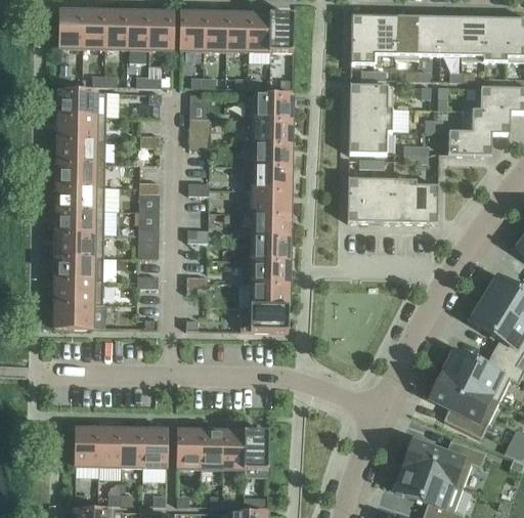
[(59,47),(82,47),(83,9),(60,9),(59,47)]
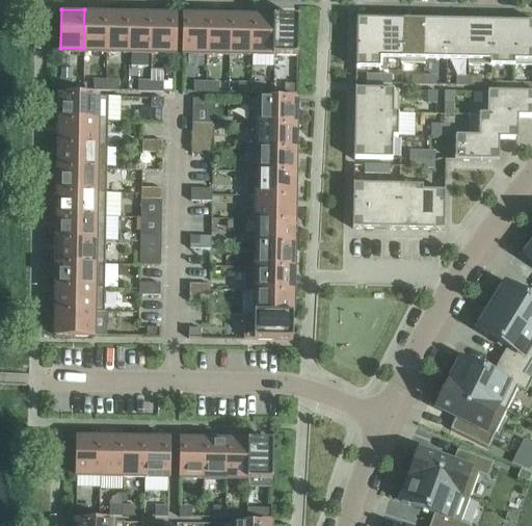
[(106,48),(107,9),(84,9),(83,48),(106,48)]
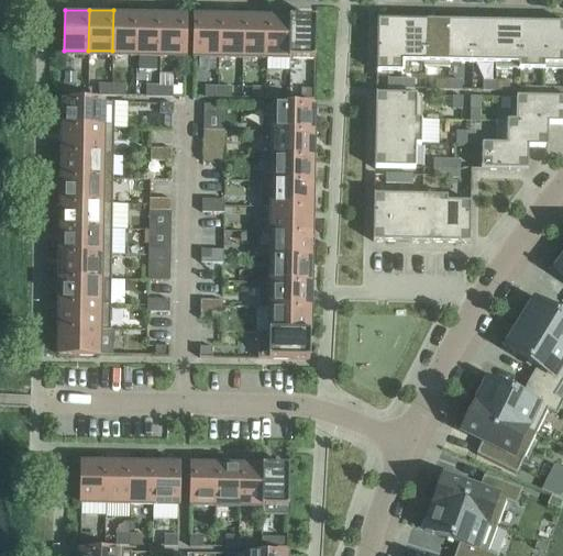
[(136,52),(138,11),(113,10),(112,51),(136,52)]
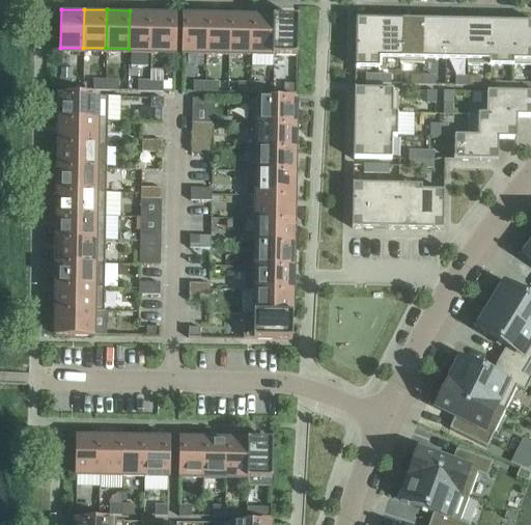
[(151,49),(151,10),(130,10),(129,49),(151,49)]
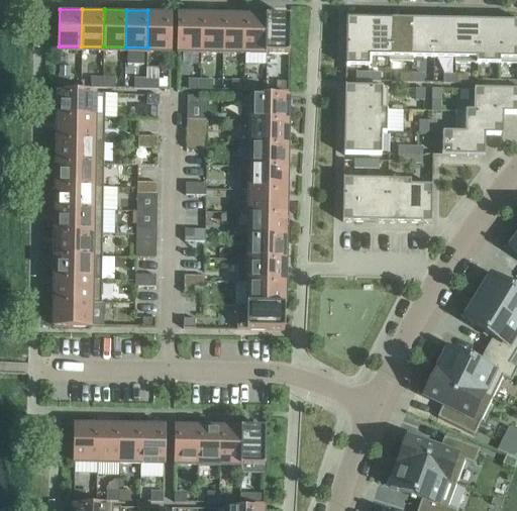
[(170,48),(171,10),(147,10),(147,47),(170,48)]
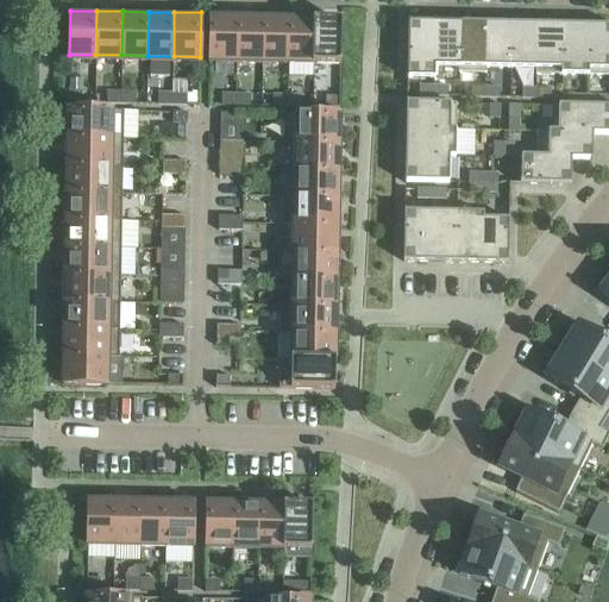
[(236,57),(237,13),(211,13),(209,57),(236,57)]
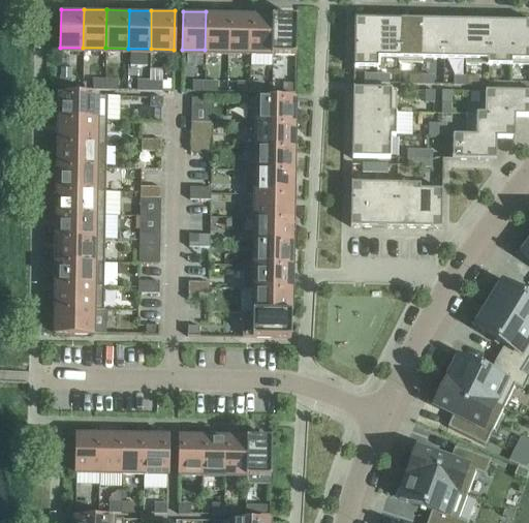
[(205,50),(227,51),(228,12),(206,11),(205,50)]
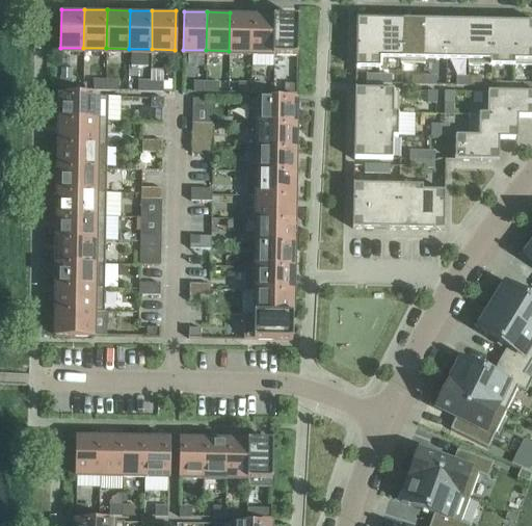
[(251,51),(253,12),(230,12),(229,51),(251,51)]
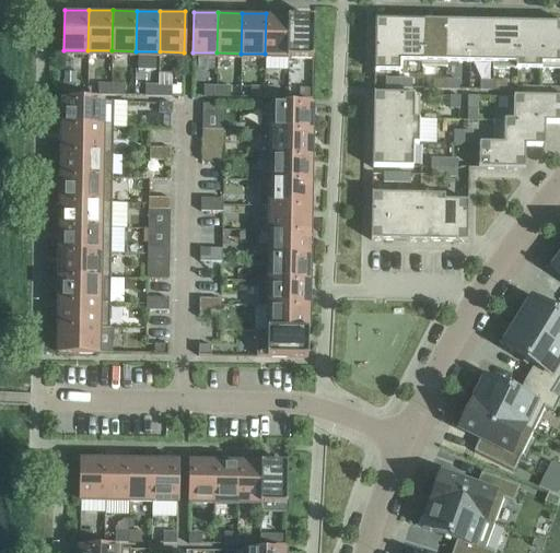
[(265,54),(289,54),(289,13),(266,13),(265,54)]
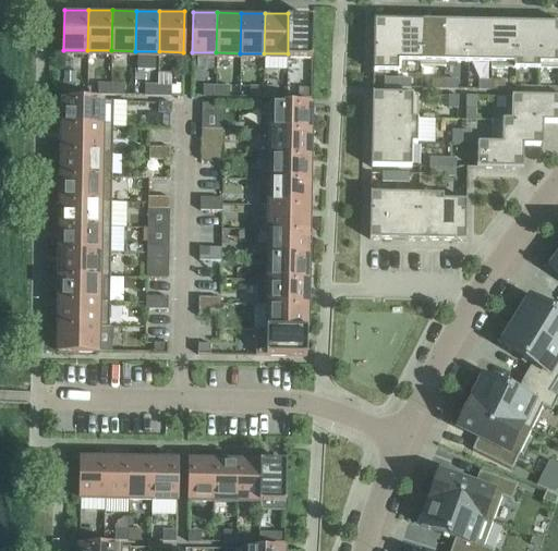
[(313,14),(288,13),(288,53),(312,54),(313,14)]
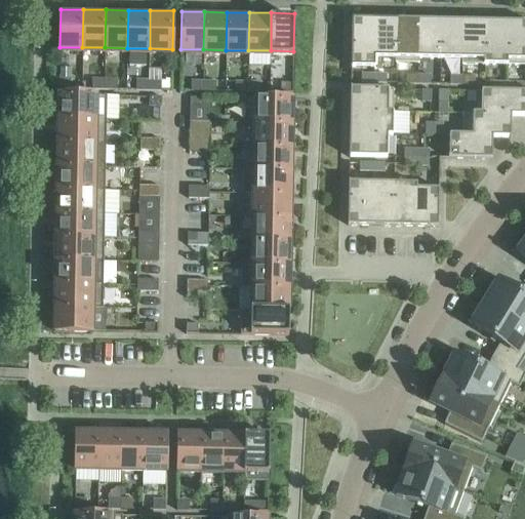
[(352,14),(352,21),(351,63),(352,63),(352,62),(374,63),(375,52),(375,14),(352,14)]
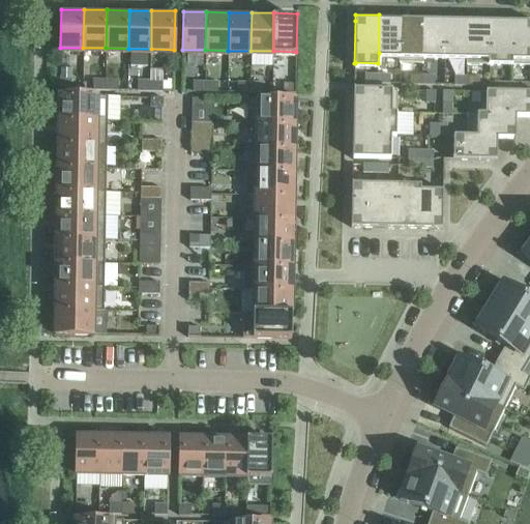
[(399,53),(400,15),(379,15),(379,53),(399,53)]
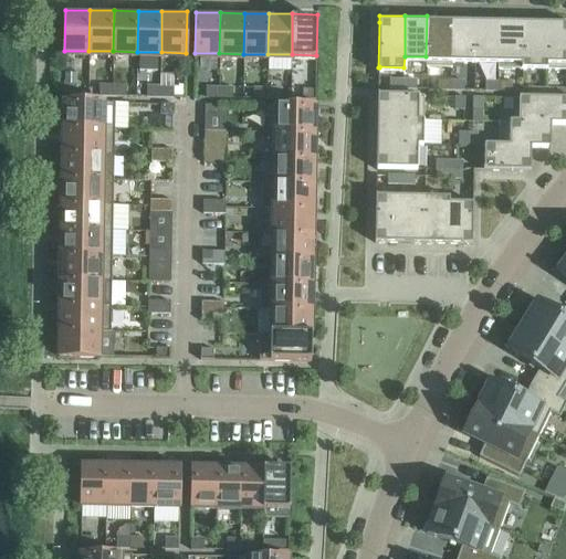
[(427,16),(426,56),(426,62),(452,63),(452,57),(453,17),(427,16)]
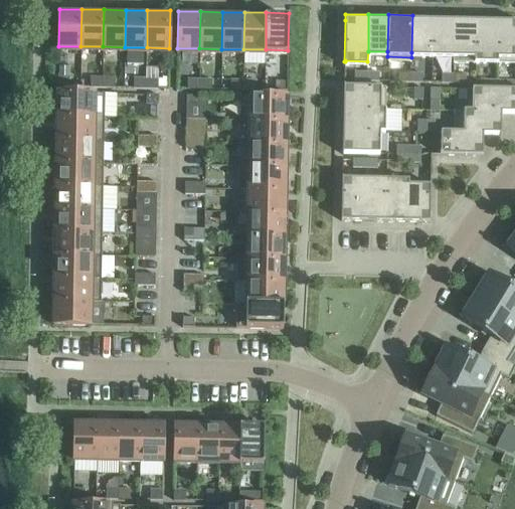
[(411,52),(433,52),(433,15),(412,15),(411,52)]
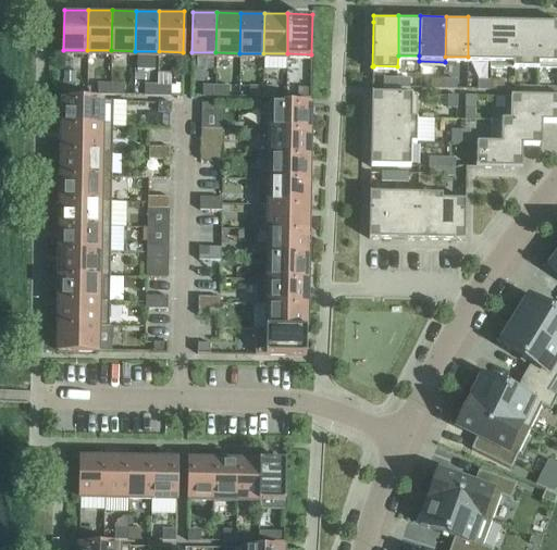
[(468,16),(468,57),(490,58),(491,17),(468,16)]
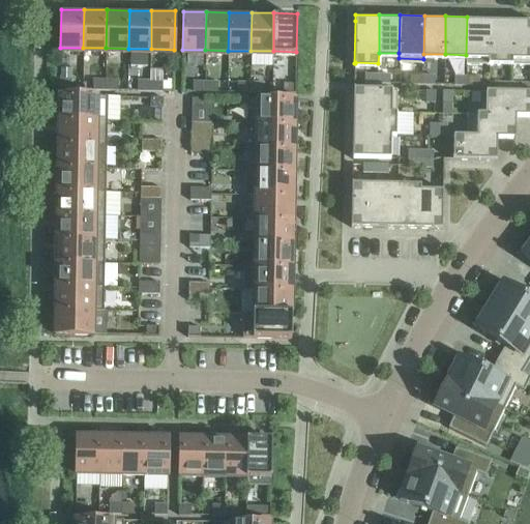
[(466,60),(490,60),(490,17),(467,17),(466,55),(466,60)]
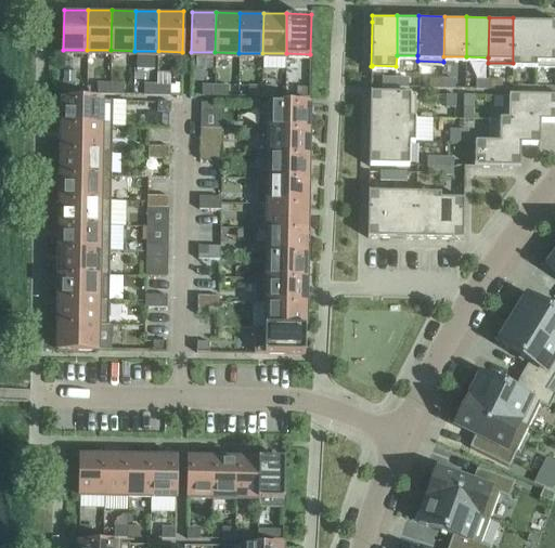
[(537,17),(513,17),(513,63),(536,63),(537,17)]
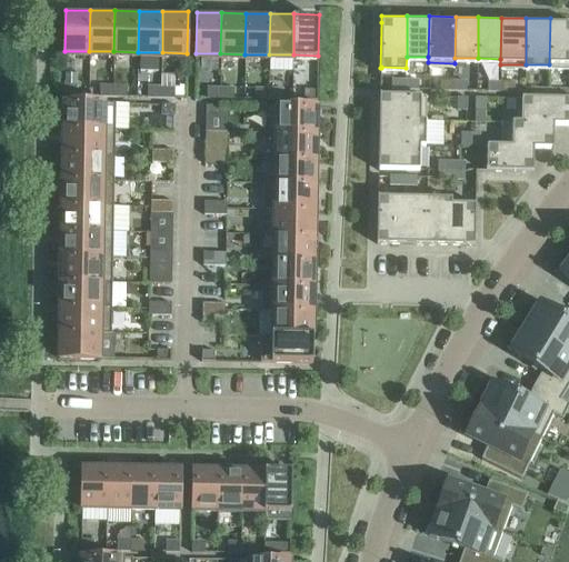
[(568,18),(550,18),(549,64),(568,64),(568,18)]
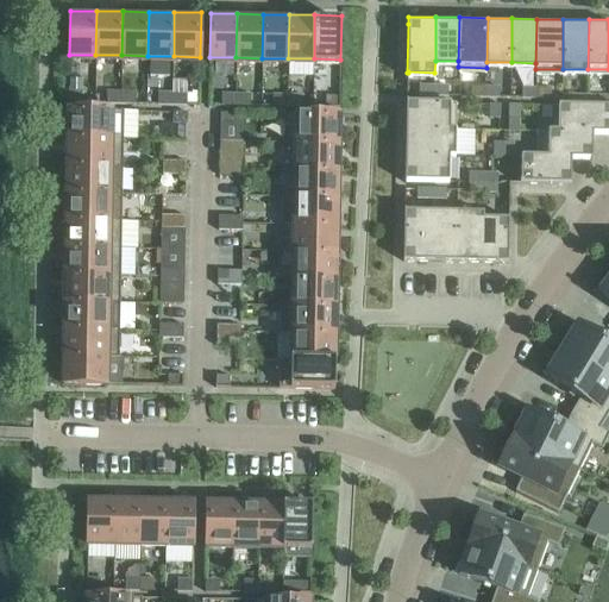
[(69,83),(69,96),(82,96),(83,83),(82,83),(82,71),(70,71),(70,83),(69,83)]
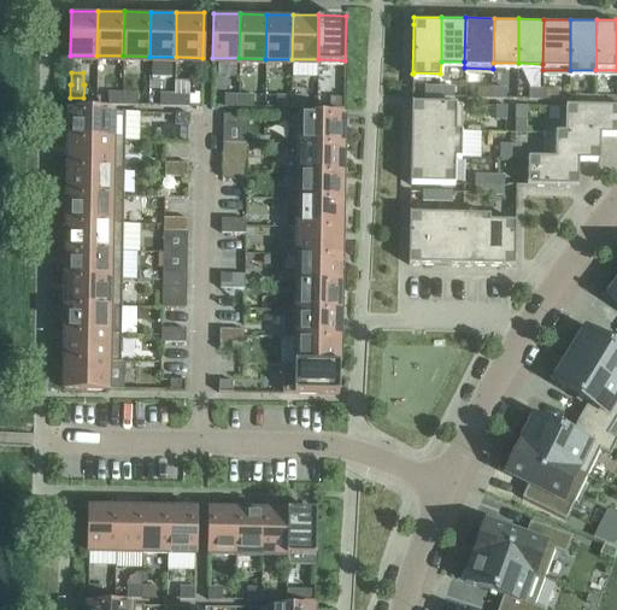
[(424,92),(439,92),(439,81),(424,81),(424,92)]
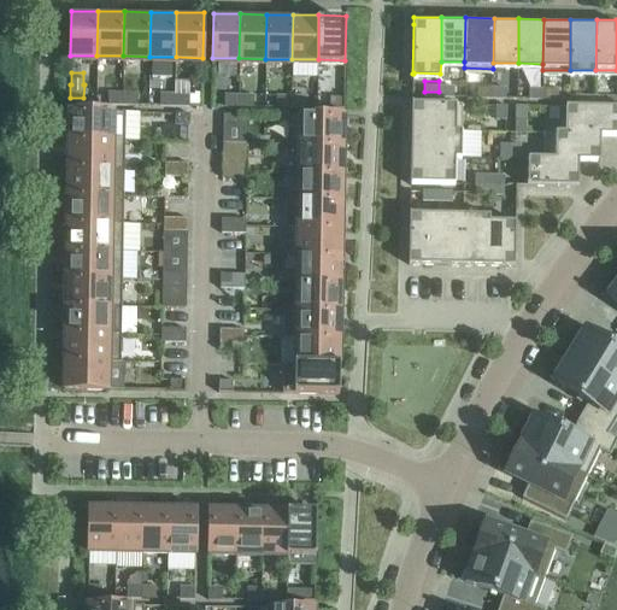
[(454,81),(439,81),(439,92),(454,92),(454,81)]
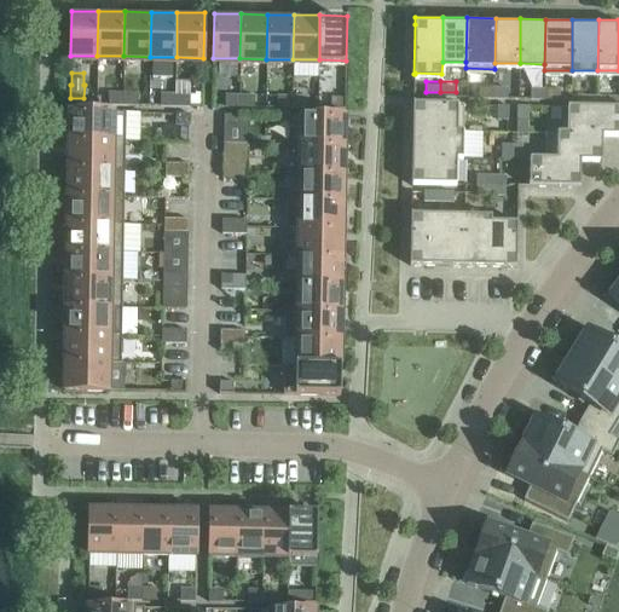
[(478,92),(492,93),(492,82),(478,82),(478,92)]
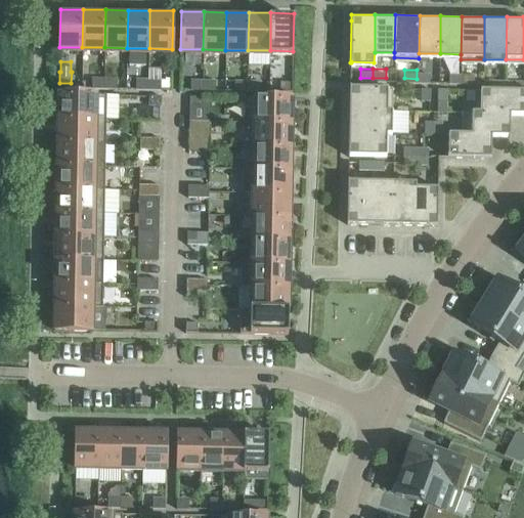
[(430,70),(417,70),(417,79),(430,79),(430,70)]
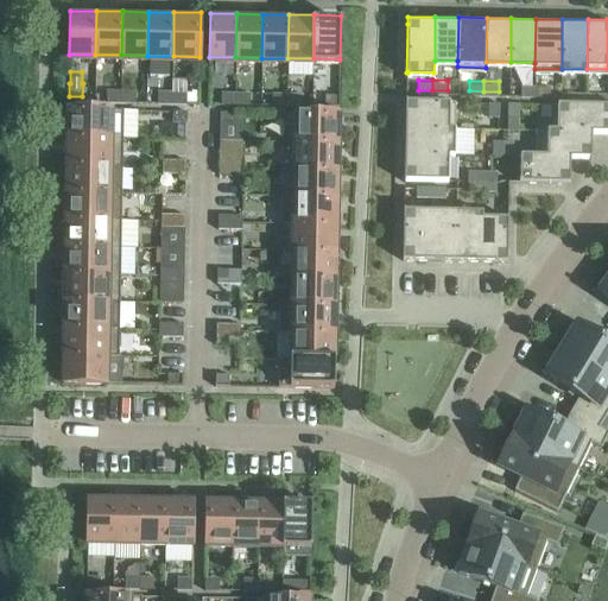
[(536,82),(520,81),(520,92),(534,93),(536,82)]
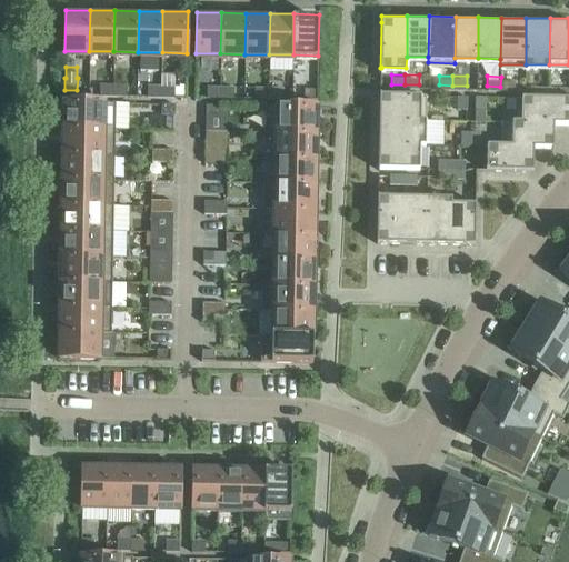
[(515,87),(515,77),(501,77),(500,87),(515,87)]
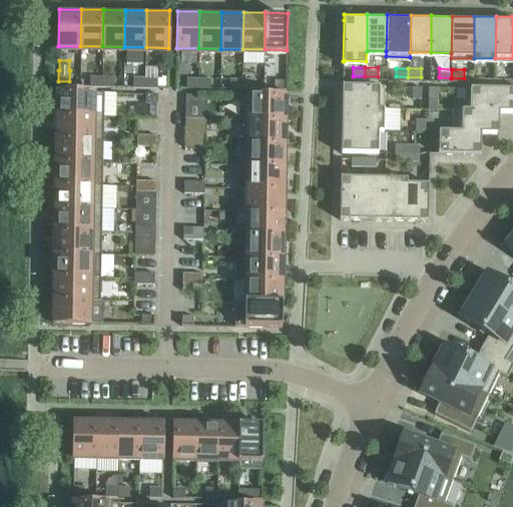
[(102,72),(90,72),(90,82),(102,82),(102,72)]
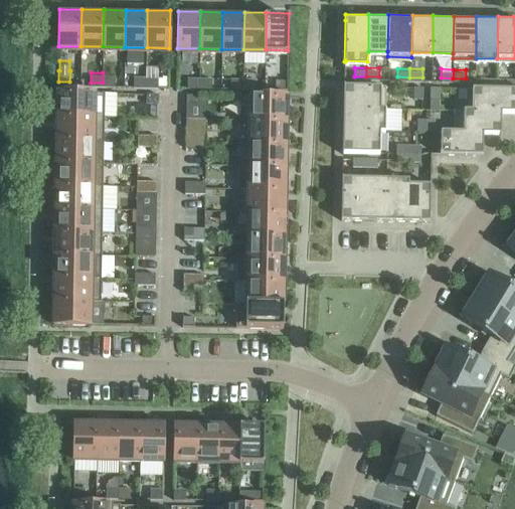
[(115,73),(103,72),(103,82),(115,83),(115,73)]
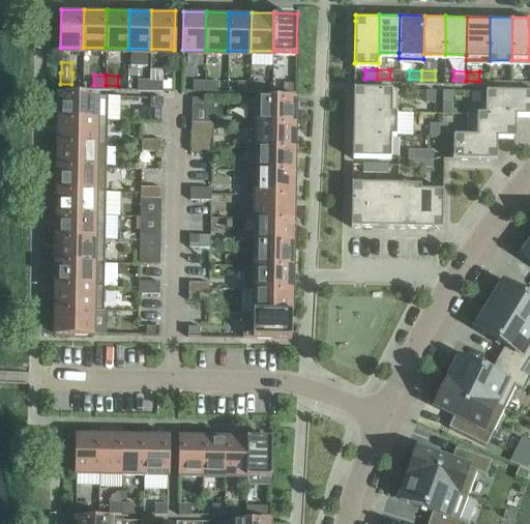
[(138,86),(150,86),(150,76),(138,76),(138,86)]
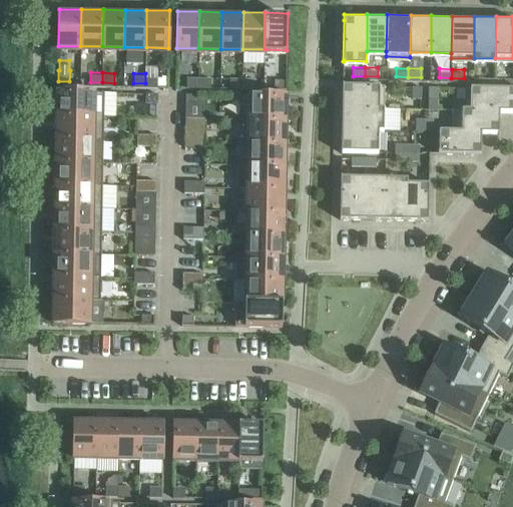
[(157,74),(145,73),(145,83),(157,83),(157,74)]
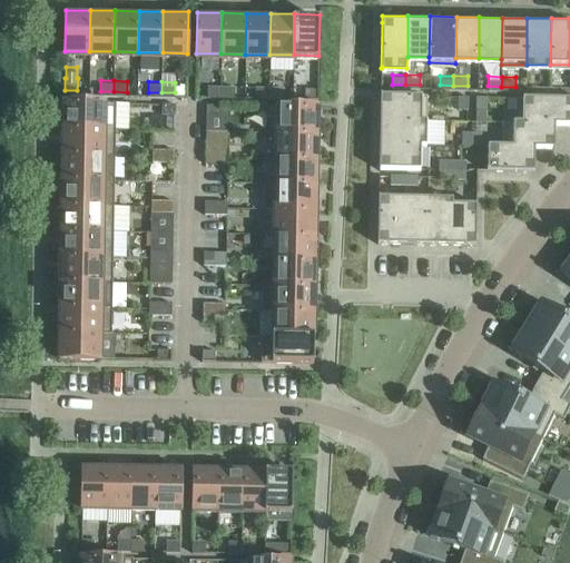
[(220,94),(220,82),(207,82),(207,94),(220,94)]
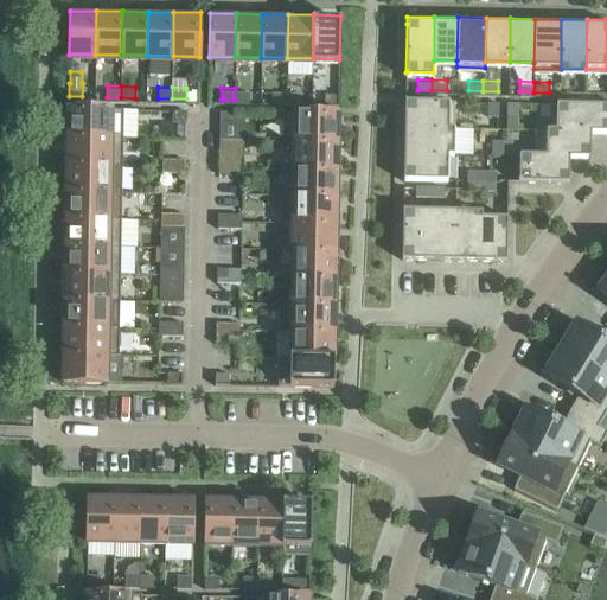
[(235,88),(235,100),(249,100),(249,88),(235,88)]
